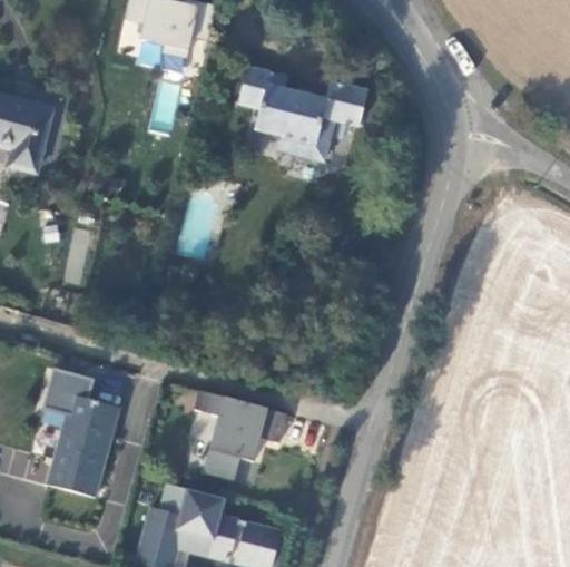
[(127,0),(125,16),(145,20),(140,36),(165,41),(163,50),(186,55),(192,32),(208,37),(216,2),(205,0),(185,0),(185,1),(179,0),(127,0)]
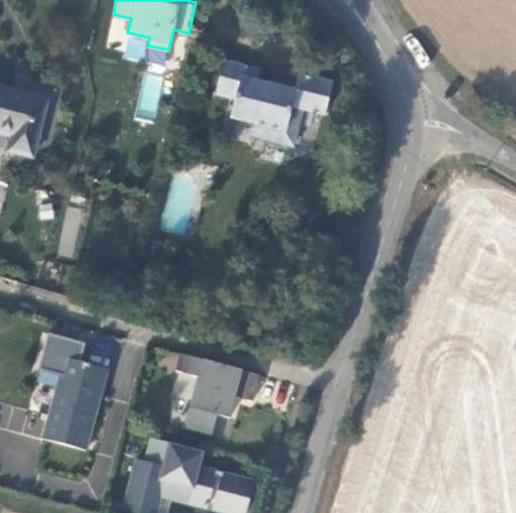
[(155,117),(162,73),(142,70),(135,114),(155,117)]
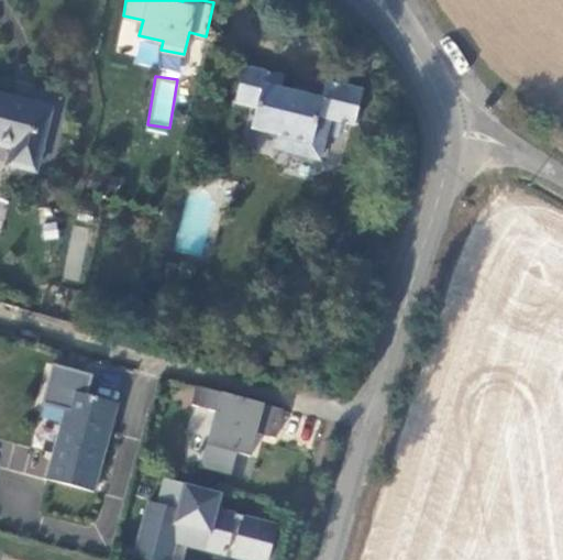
[(283,86),(244,76),(235,111),(255,117),(250,138),(276,145),(272,158),(306,167),(317,125),(340,132),(350,98),(307,87),(301,105),(279,99),(283,86)]
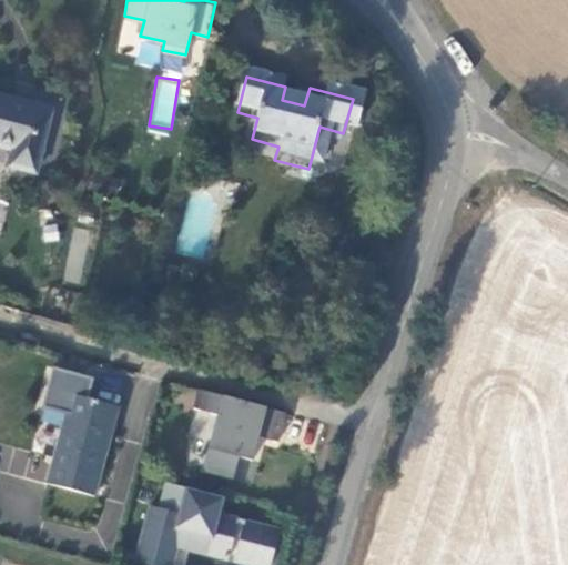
[(49,118),(0,104),(0,157),(10,160),(7,175),(33,183),(49,118)]
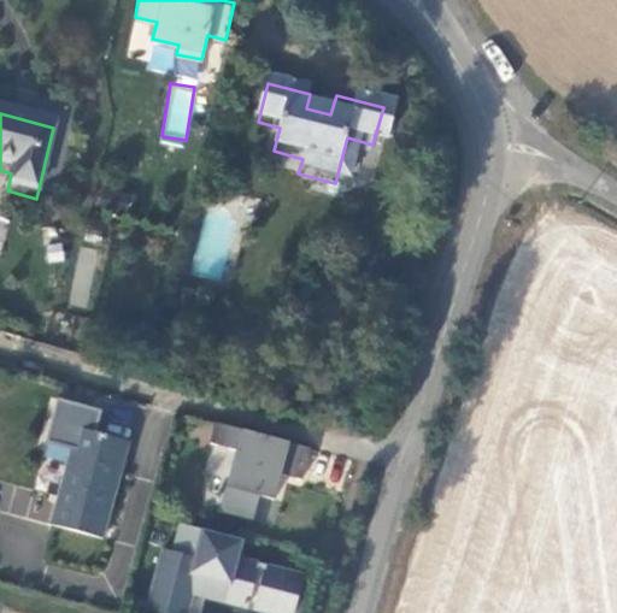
[(90,304),(95,246),(76,243),(71,301),(90,304)]
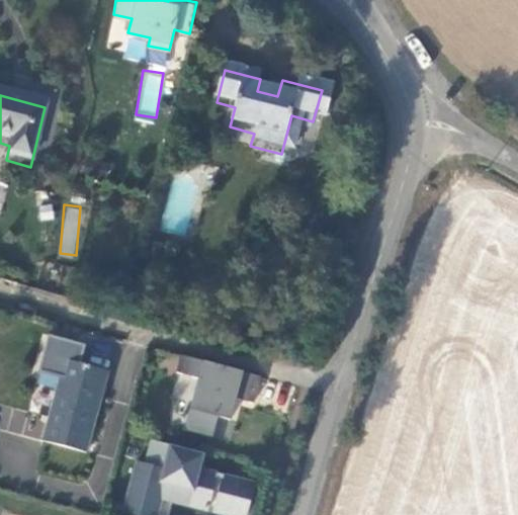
[(259,375),(181,354),(175,370),(197,377),(183,429),(210,436),(217,415),(229,418),(235,398),(252,403),(259,375)]
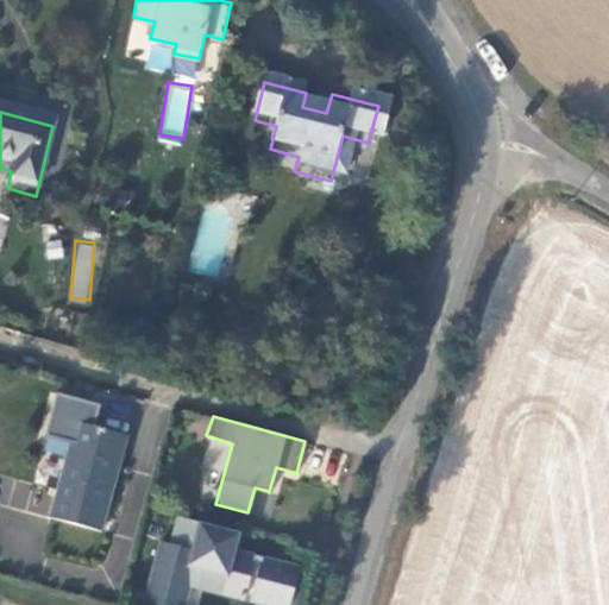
[(123,446),(74,433),(48,527),(98,541),(123,446)]
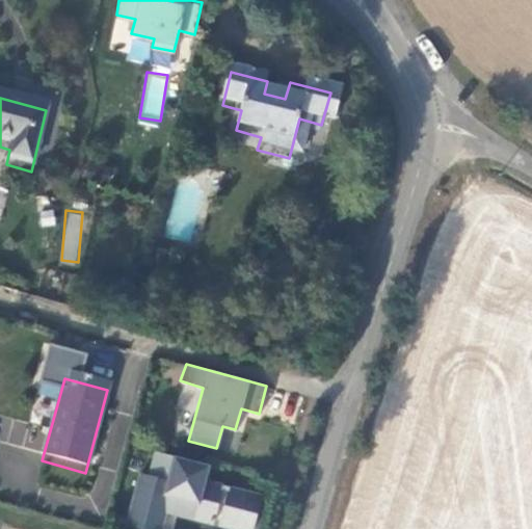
[(150,475),(139,472),(125,523),(145,528),(157,528),(167,495),(195,502),(192,512),(213,518),(218,500),(223,501),(217,524),(240,528),(249,528),(259,495),(204,480),(208,464),(156,450),(150,475)]
